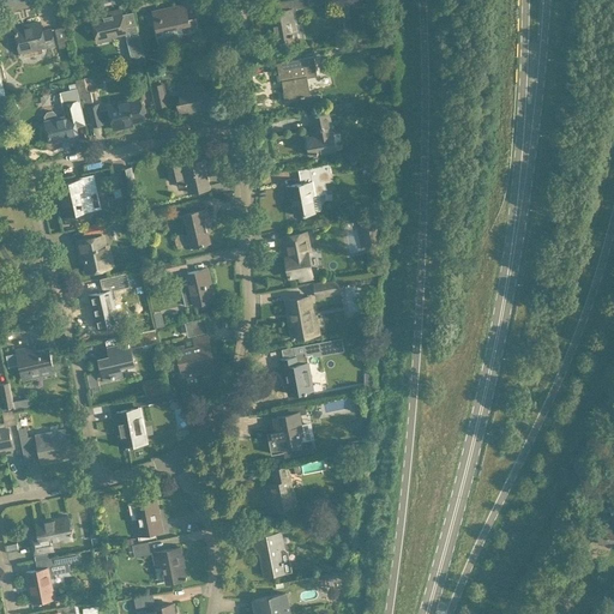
[(274,47),(286,44),(295,42),(293,26),(295,25),(293,8),(309,6),(308,0),(288,0),(276,2),(277,11),(271,12),(275,28),(271,29),(274,47)]
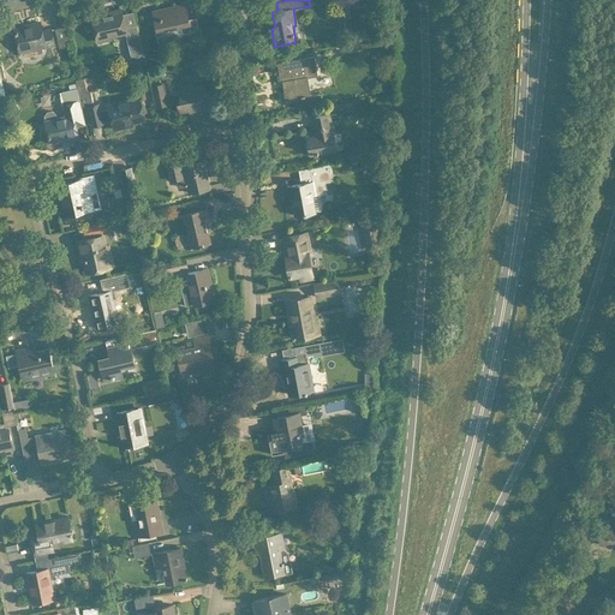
[(316,0),(317,4),(324,3),(324,1),(329,0),(340,0),(340,3),(336,4),(340,34),(353,33),(348,0),(316,0)]
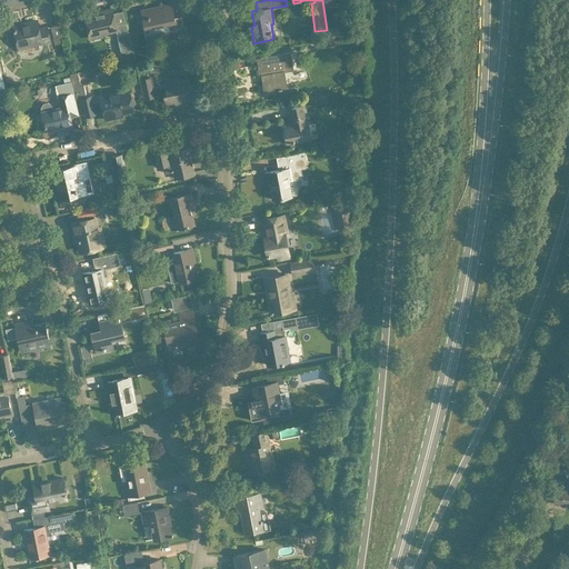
[(141,10),(145,21),(146,27),(143,27),(146,39),(169,33),(169,31),(185,28),(182,16),(175,18),(171,3),(141,10)]
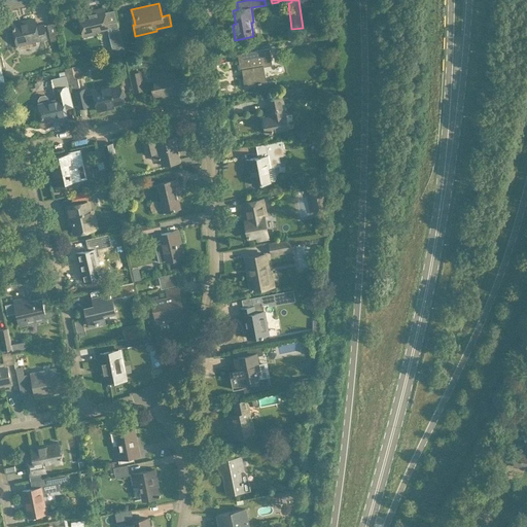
[(96,11),(79,15),(83,33),(108,28),(110,33),(109,33),(112,48),(116,48),(118,55),(125,54),(119,31),(116,21),(107,24),(104,7),(95,9),(96,11)]
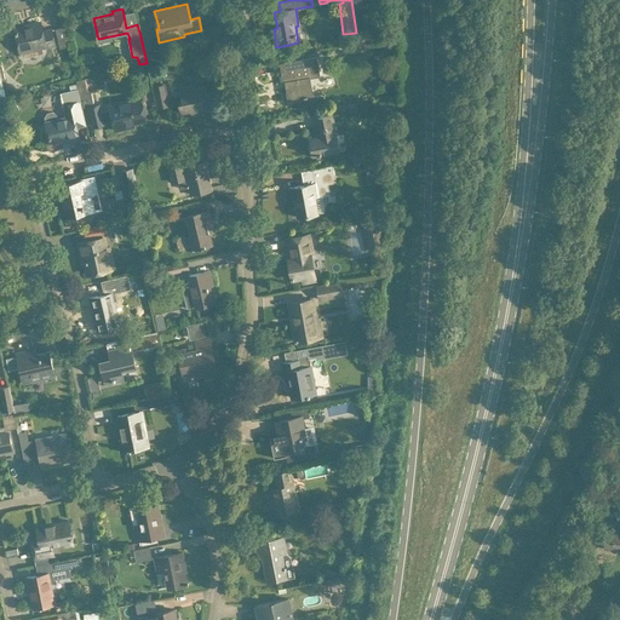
[(15,28),(17,40),(21,53),(22,53),(22,55),(24,56),(41,52),(42,50),(42,49),(56,45),(52,29),(42,32),(40,22),(15,28)]
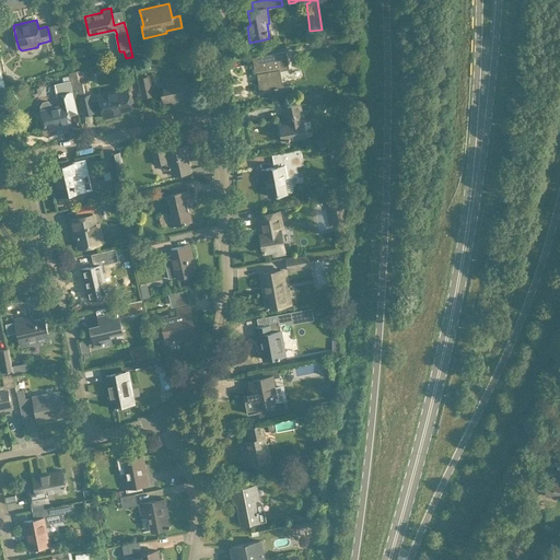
[(58,24),(50,26),(54,43),(61,41),(58,24)]
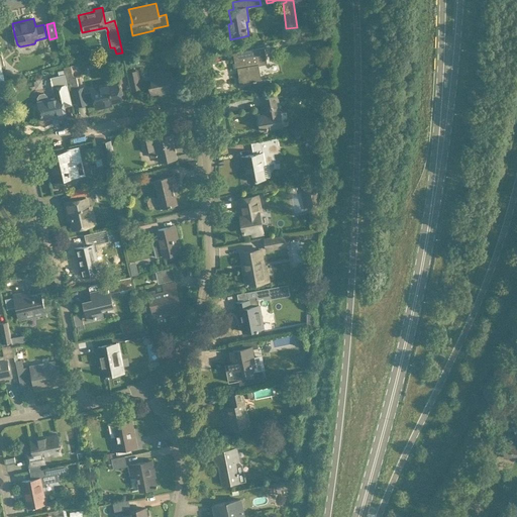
[(300,41),(311,39),(310,32),(299,34),(300,41)]
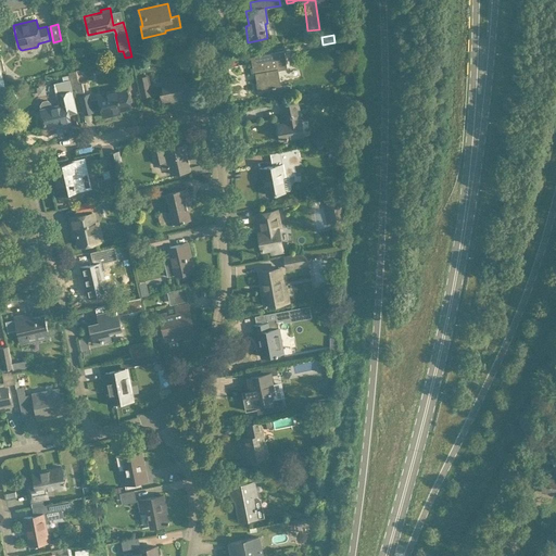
[(285,50),(262,54),(251,57),(254,74),(256,74),(260,89),(281,86),(278,70),(288,67),(285,50)]
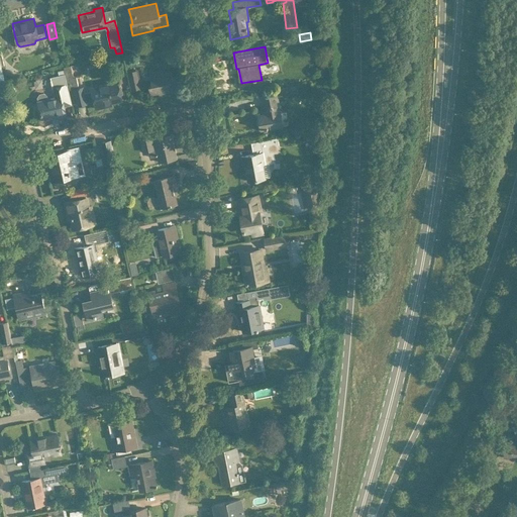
[(67,80),(68,85),(69,90),(75,89),(79,106),(87,104),(86,103),(94,101),(96,108),(105,106),(104,104),(122,99),(118,82),(91,88),(92,91),(84,93),(83,87),(79,88),(76,76),(73,76),(71,65),(62,67),(65,81),(67,80)]
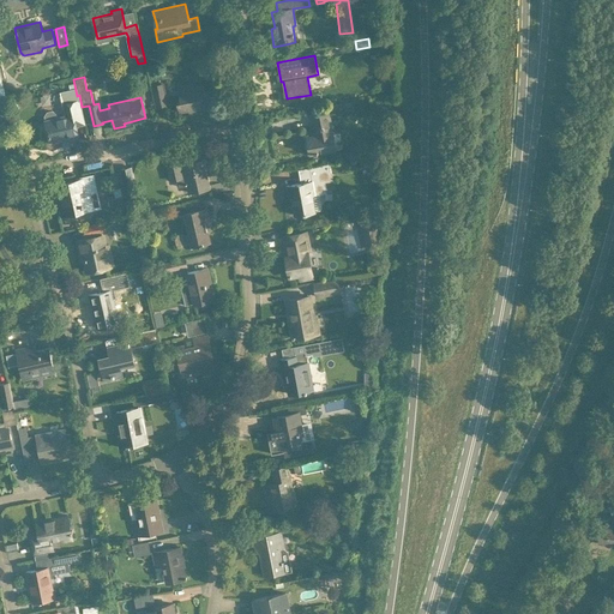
[(163,83),(150,85),(156,108),(168,104),(163,83)]
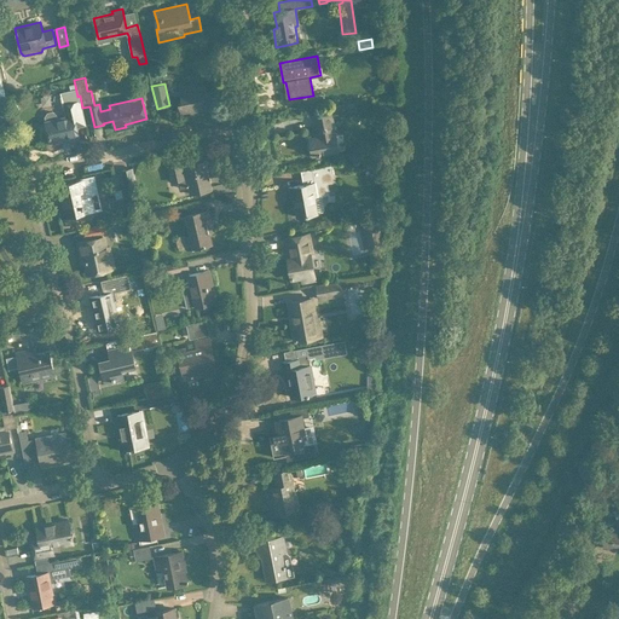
[(183,103),(179,104),(180,113),(195,110),(196,114),(207,111),(203,97),(207,97),(204,86),(192,90),(191,86),(179,88),(183,103)]
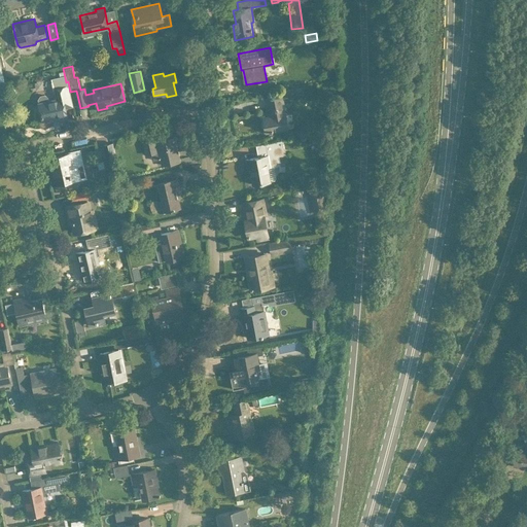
[(39,104),(43,120),(44,120),(44,123),(53,120),(51,118),(59,117),(59,120),(68,118),(65,108),(73,106),(70,92),(69,86),(56,90),(58,100),(48,101),(48,98),(44,96),(41,97),(39,100),(39,104)]
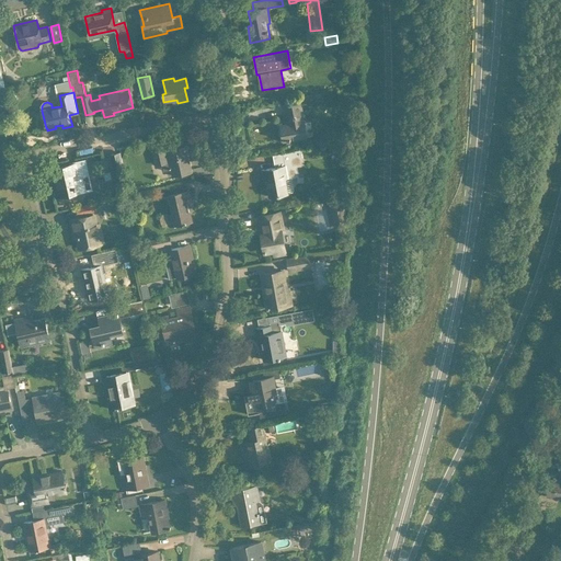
[(321,93),(305,95),(307,103),(322,100),(321,93)]
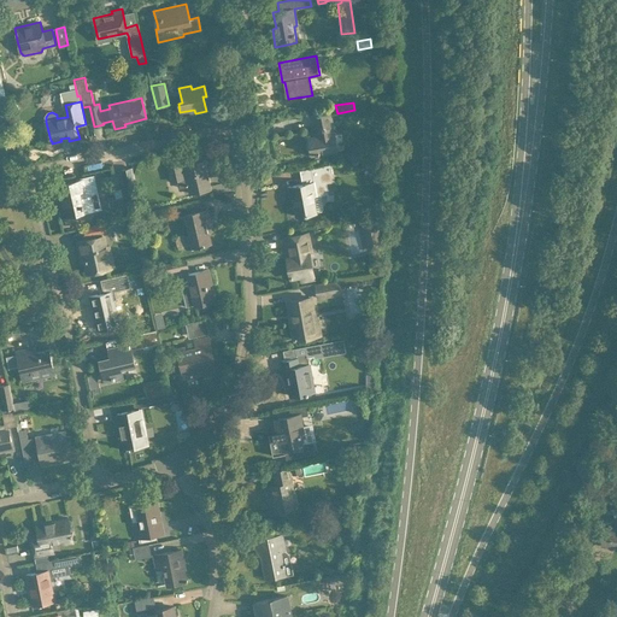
[(312,154),(324,153),(338,151),(334,134),(333,134),(330,122),(331,122),(330,111),(312,115),(316,136),(309,137),(312,154)]
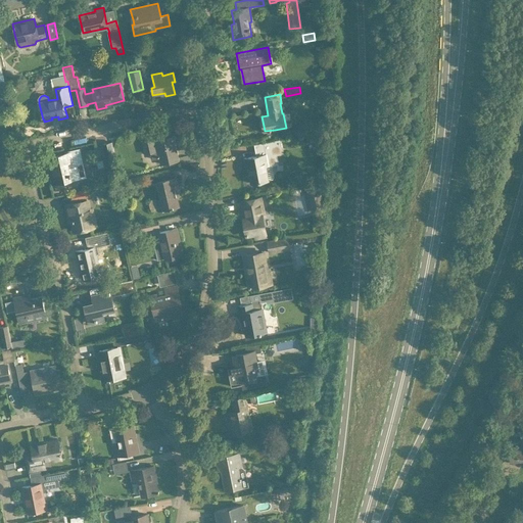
[(143,143),(145,153),(157,150),(160,163),(179,159),(174,135),(155,139),(155,140),(143,143)]
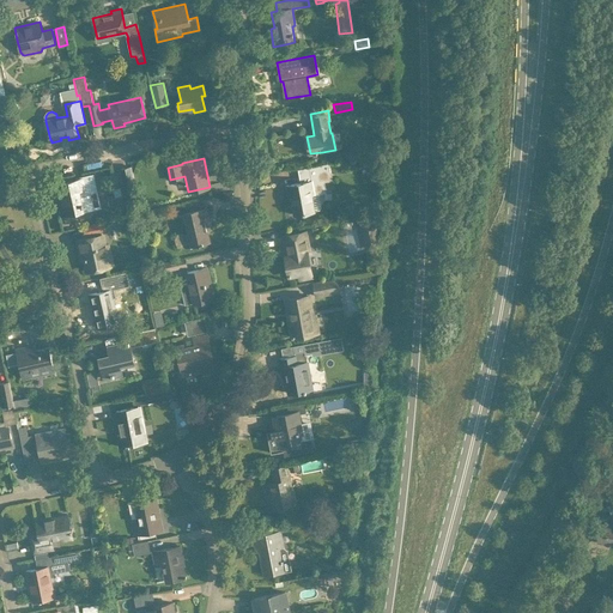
[(301,182),(286,184),(290,205),(292,205),(295,214),(307,212),(315,211),(313,194),(319,193),(323,193),(325,193),(326,192),(326,190),(327,190),(327,189),(326,183),(325,183),(325,181),(329,181),(331,181),(332,180),(333,178),(332,173),(329,173),(327,163),(309,167),(311,181),(301,182)]
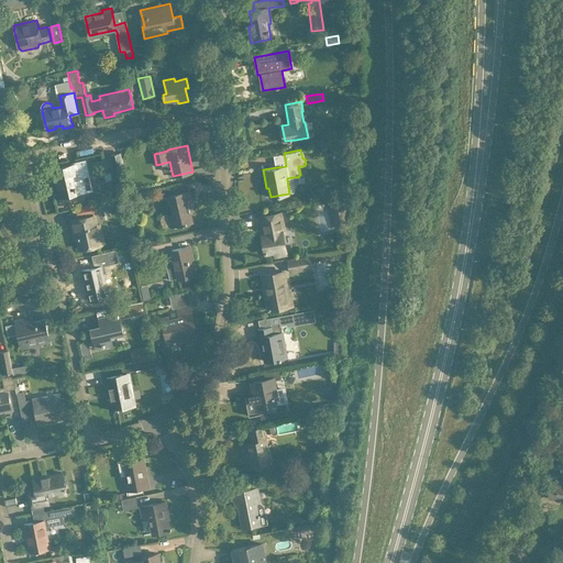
[(110,155),(112,166),(113,172),(124,169),(121,153),(110,155)]
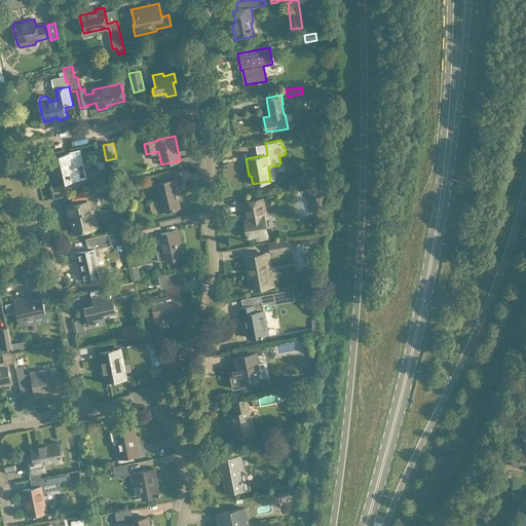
[(52,185),(63,182),(71,181),(67,163),(74,162),(72,153),(65,154),(50,157),(54,175),(50,176),(52,185)]
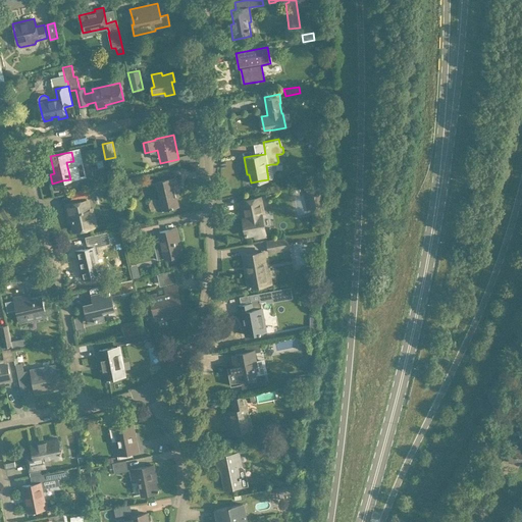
[(163,171),(150,174),(152,183),(157,180),(161,200),(156,201),(155,198),(151,199),(149,203),(150,208),(151,211),(158,209),(178,205),(176,195),(180,194),(176,176),(165,179),(163,171)]
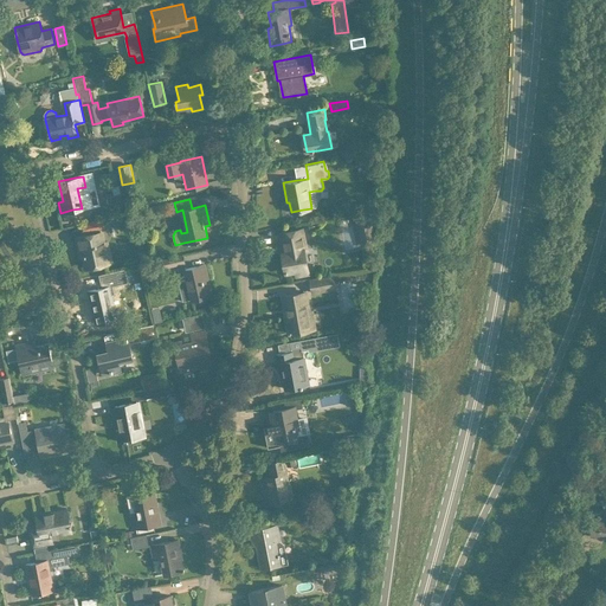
[(102,219),(94,221),(82,224),(84,232),(92,231),(92,233),(76,237),(79,249),(82,249),(86,268),(108,263),(100,229),(104,229),(102,219)]
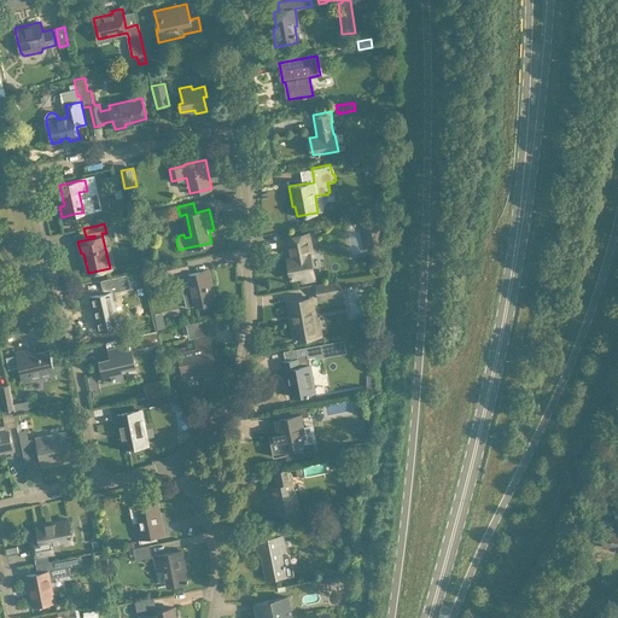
[(380,234),(378,225),(365,227),(366,237),(380,234)]
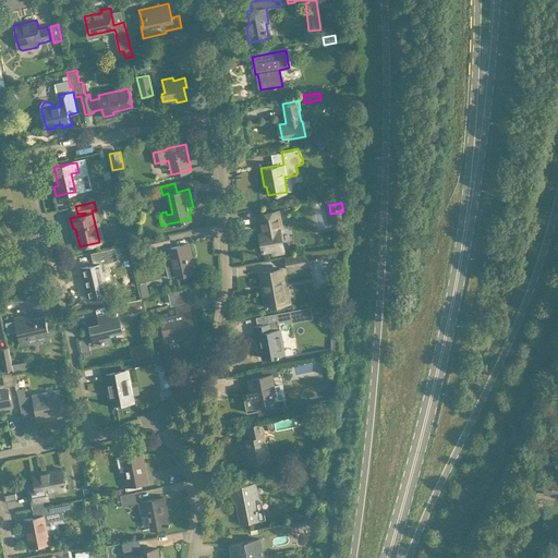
[(278,211),(269,213),(258,215),(262,233),(261,233),(264,251),(283,246),(279,228),(281,228),(278,211)]
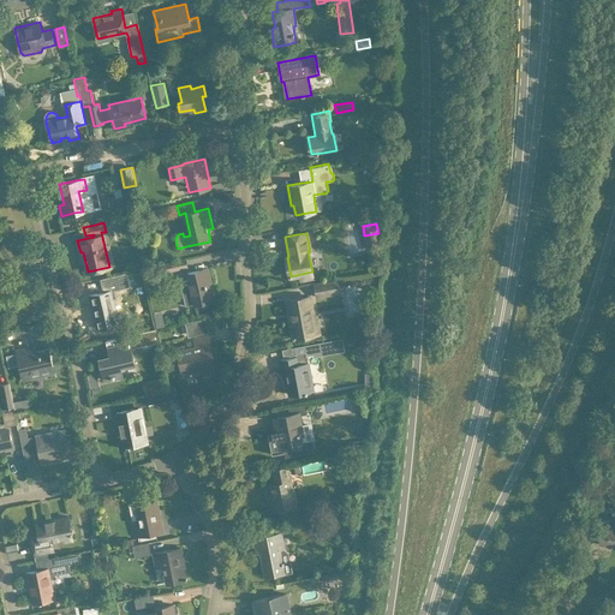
[(185,258),(165,263),(167,273),(187,267),(185,258)]
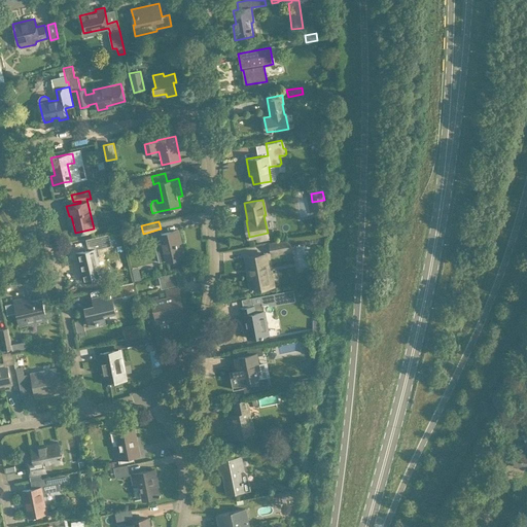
[(184,256),(178,230),(161,234),(163,243),(155,245),(159,262),(167,260),(184,256)]
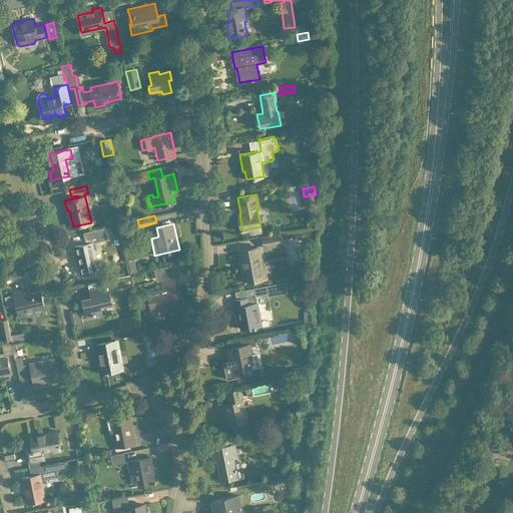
[(85,244),(75,246),(77,257),(79,257),(81,263),(79,264),(81,274),(91,272),(98,270),(94,249),(98,249),(96,242),(109,239),(106,227),(84,232),(86,244),(85,244)]
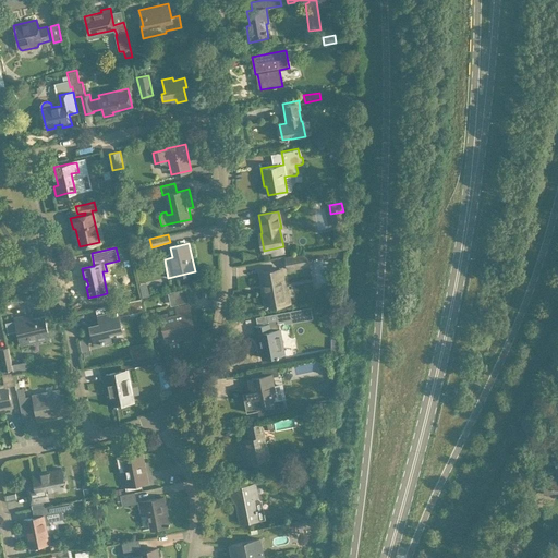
[(286,257),(287,264),(301,262),(302,267),(308,266),(306,253),(286,257)]
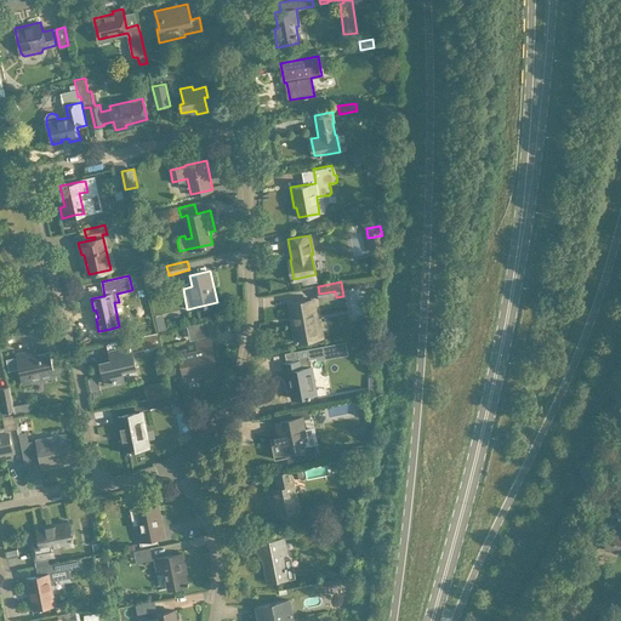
[(295,319),(292,320),(296,341),(318,337),(315,320),(317,320),(313,300),(292,303),(295,319)]
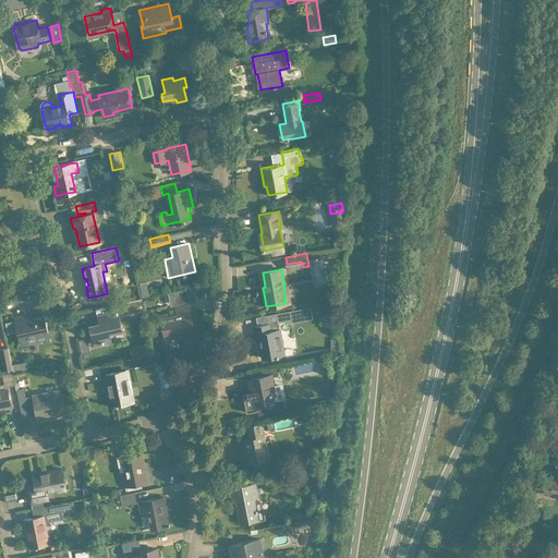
[(176,305),(189,302),(185,290),(172,292),(176,305)]
